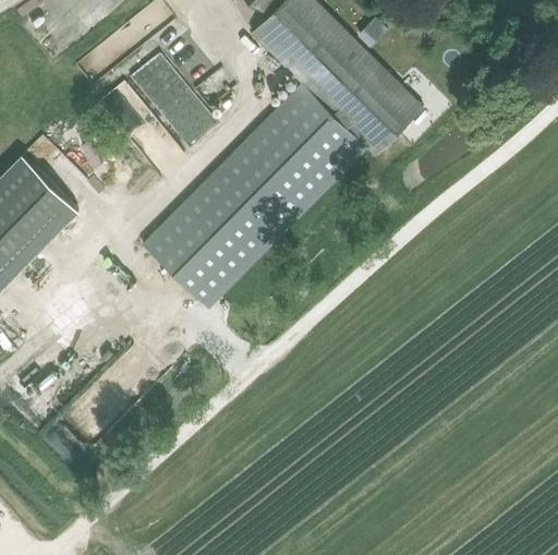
[(286,0),(251,36),(302,85),(143,246),(208,311),(366,151),(376,159),(425,108),(314,0),(286,0)]
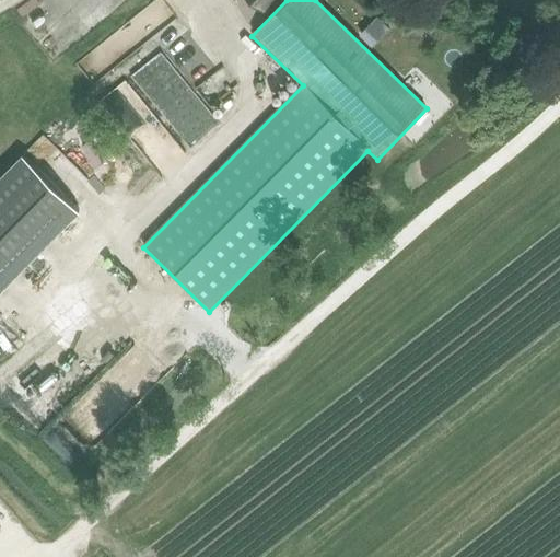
[(248,0),(266,16),(280,0),(248,0)]
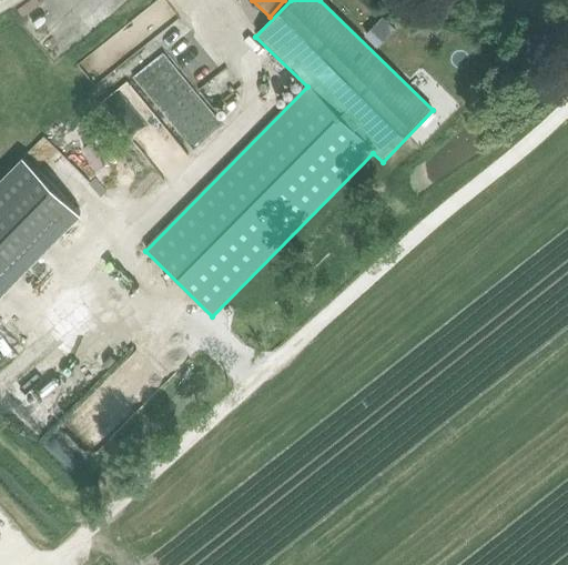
[(79,63),(92,78),(146,30),(134,16),(79,63)]
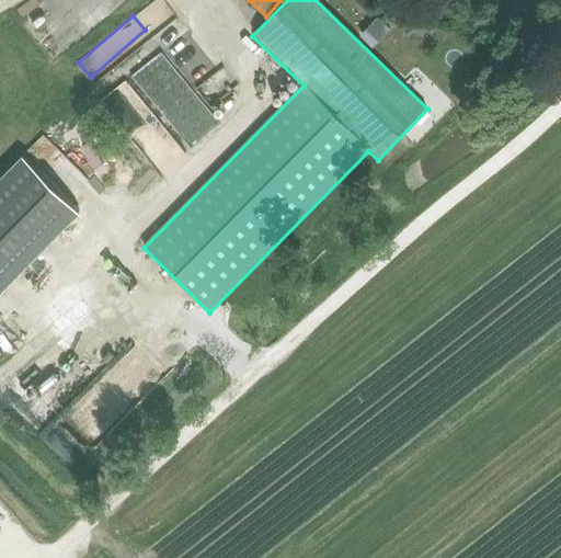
[(155,48),(127,69),(160,113),(189,92),(155,48)]
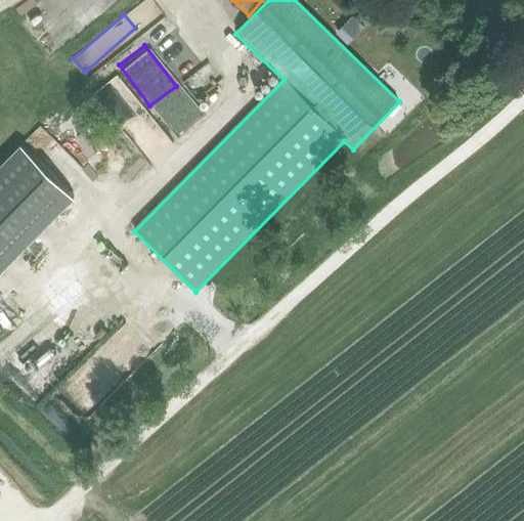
[(208,61),(182,79),(191,92),(217,74),(208,61)]
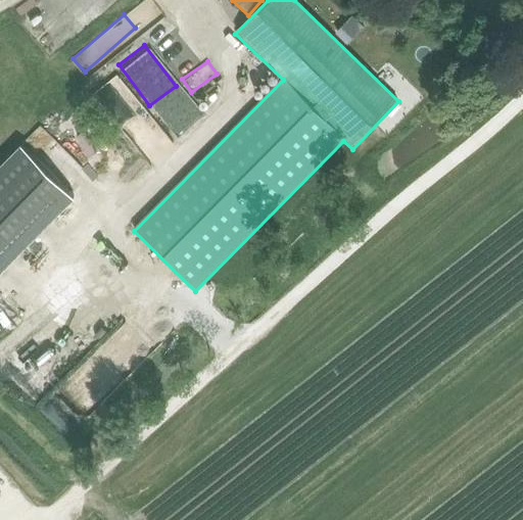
[(57,122),(64,133),(82,122),(75,110),(57,122)]
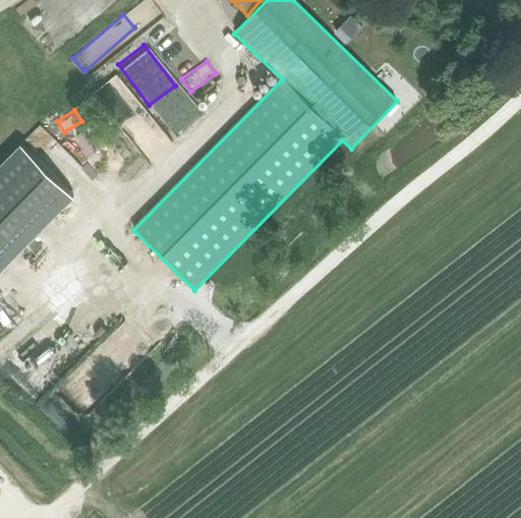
[(0,273),(73,198),(21,148),(0,168),(0,273)]
